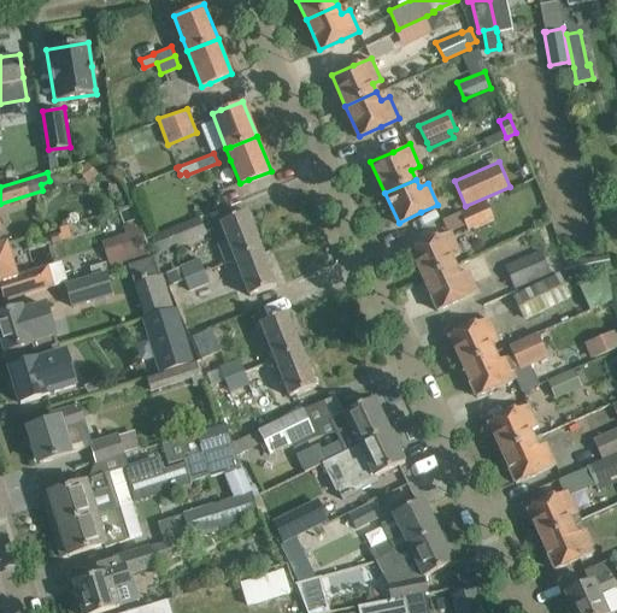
[(487,200),(460,213),(468,229),(494,217),(487,200)]
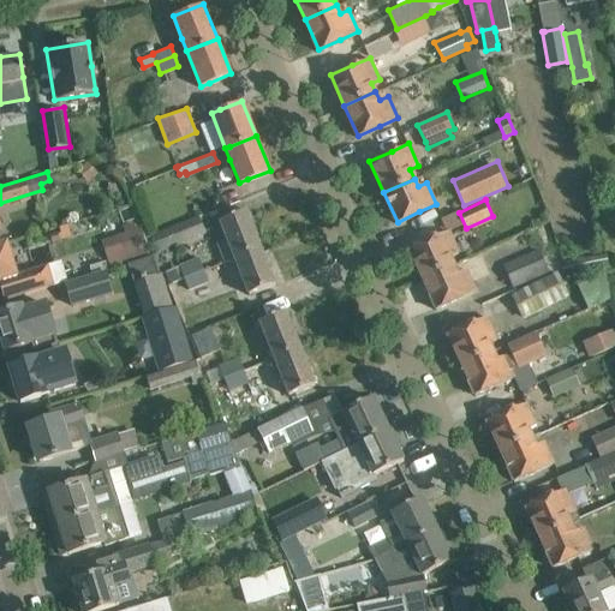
[(227,238),(216,241),(224,261),(230,258),(261,246),(246,210),(224,219),(220,220),(227,238)]
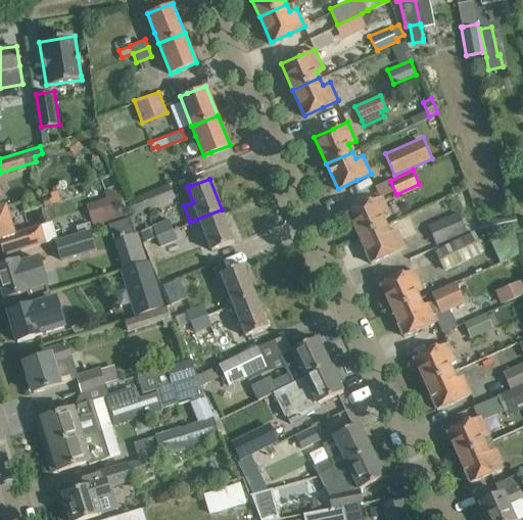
[(169,183),(128,200),(133,213),(174,196),(169,183)]
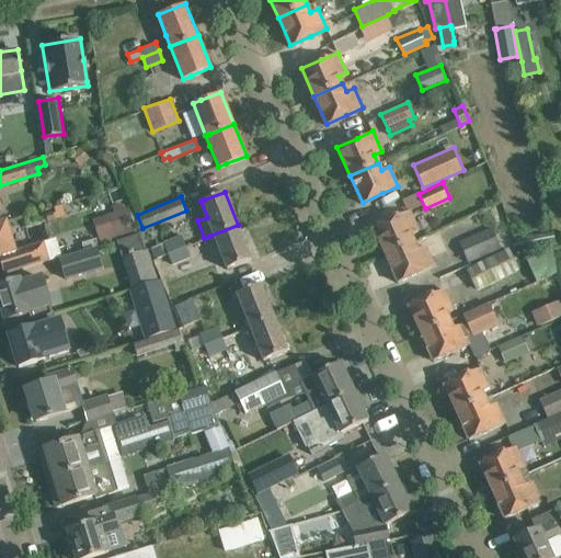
[(113,230),(96,235),(100,243),(137,231),(128,206),(124,207),(122,201),(112,204),(114,211),(107,213),(109,214),(113,230)]
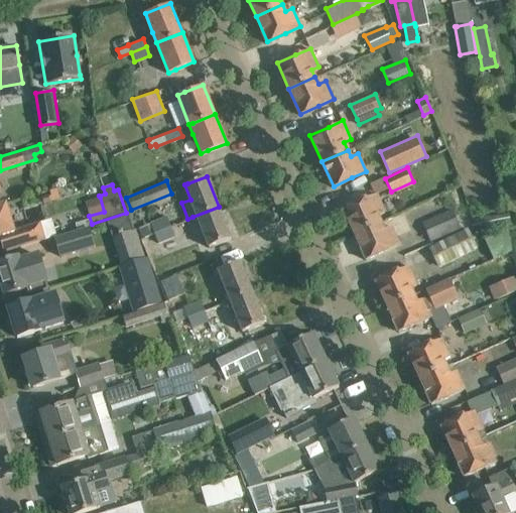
[(361,200),(343,208),(354,233),(380,222),(377,214),(384,211),(376,193),(361,200)]
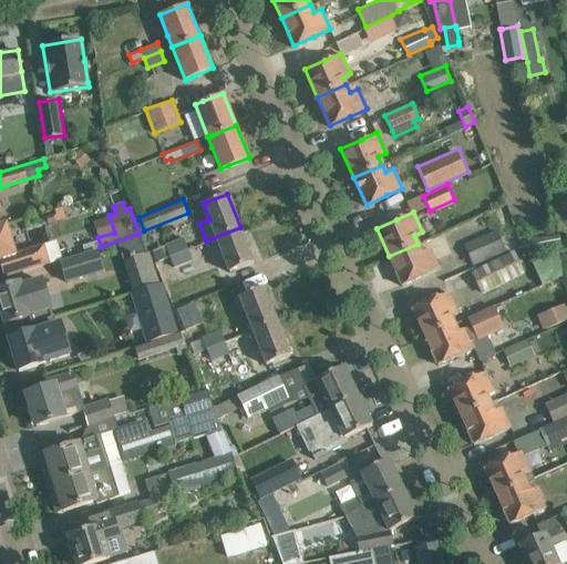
[(0,223),(0,258),(6,275),(62,257),(57,238),(14,252),(10,237),(6,222),(0,223)]
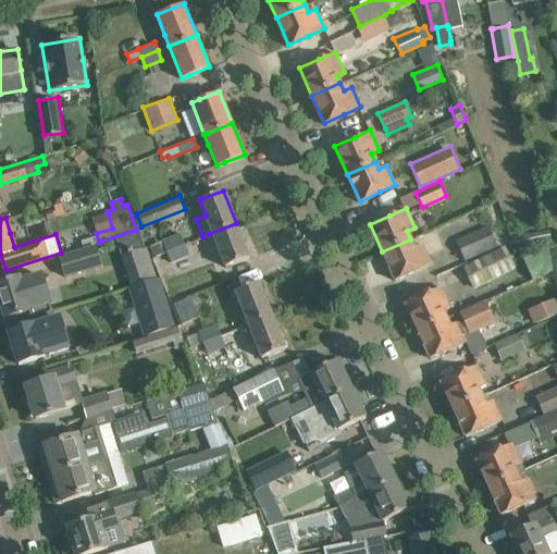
[(208,234),(202,236),(203,237),(208,248),(211,255),(220,251),(225,266),(229,265),(249,257),(236,223),(208,234)]
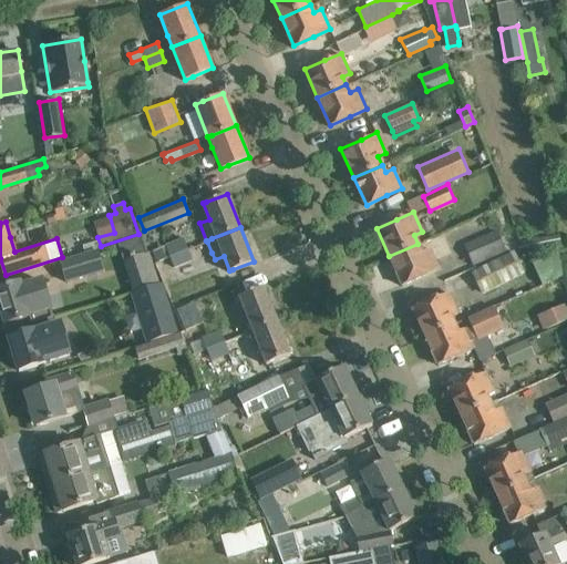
[(497,229),(464,245),(473,263),(506,247),(497,229)]
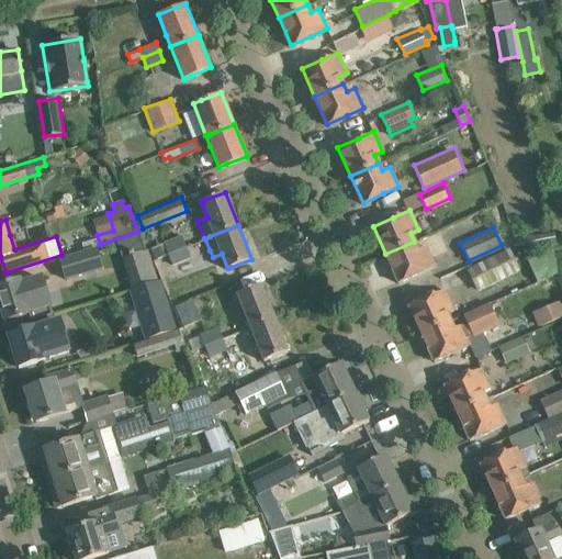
[(554,231),(513,238),(517,255),(558,247),(554,231)]
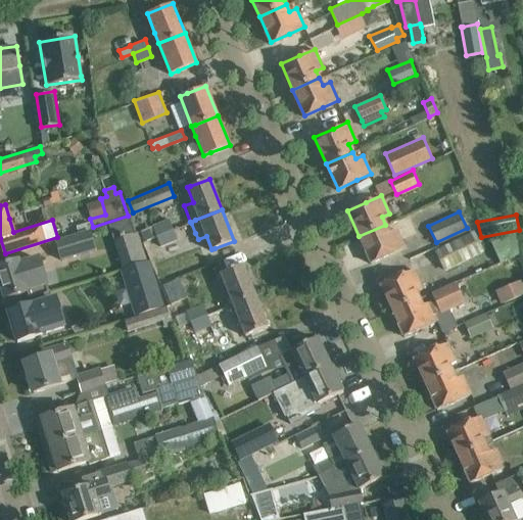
[(130,217),(115,222),(121,237),(135,233),(130,217)]
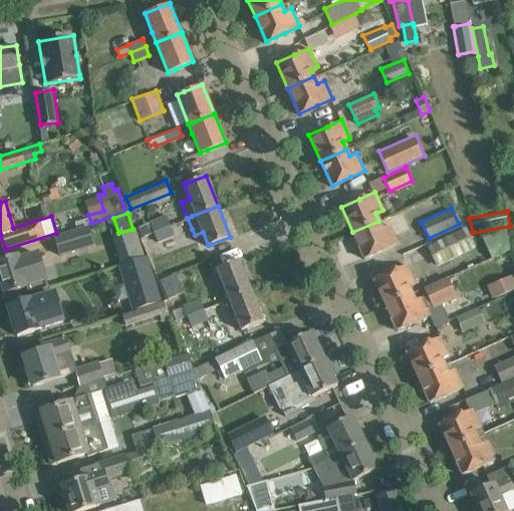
[(167,214),(150,220),(154,231),(171,224),(167,214)]
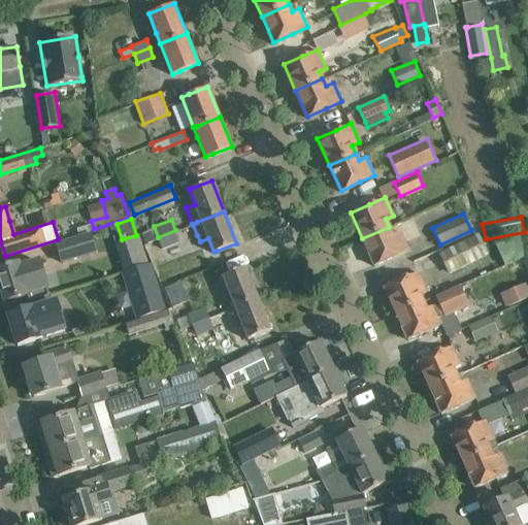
[(389,227),(362,238),(374,265),(393,256),(408,250),(399,230),(392,234),(389,227)]
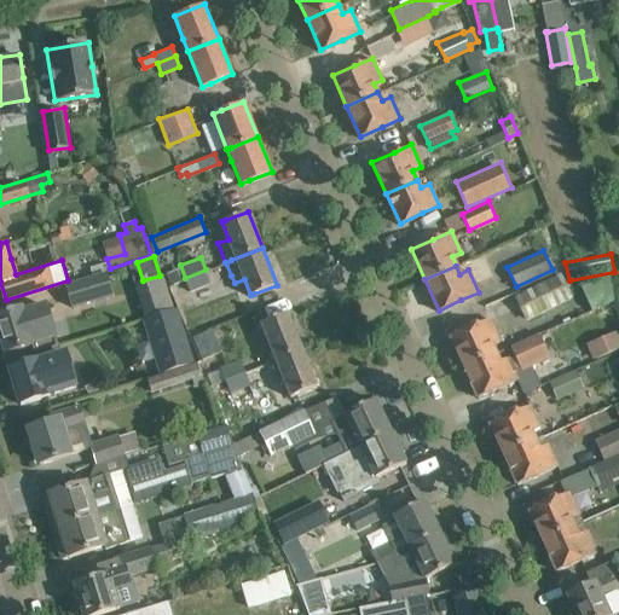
[(206,270),(185,278),(191,293),(210,284),(206,270)]
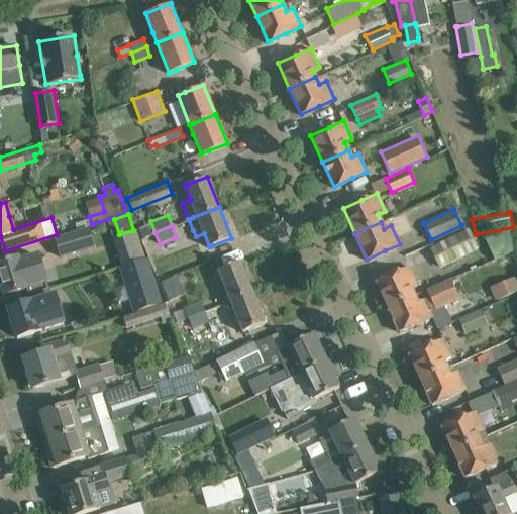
[(88,227),(56,237),(61,255),(94,245),(88,227)]
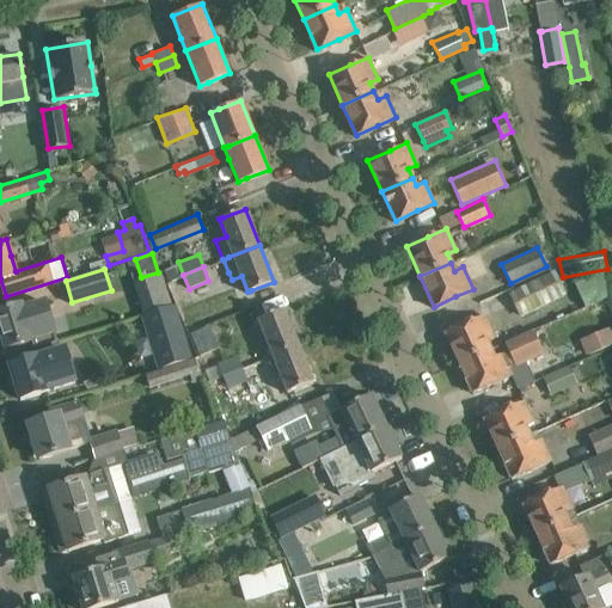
[(555,270),(509,292),(520,314),(565,292),(555,270)]
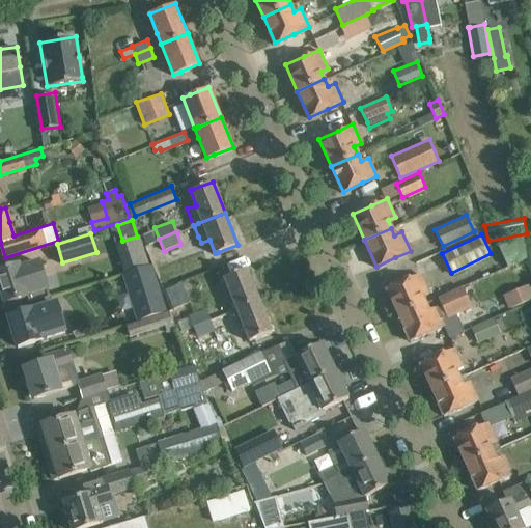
[(19,265),(0,270),(0,288),(4,302),(27,296),(28,300),(28,302),(50,295),(50,294),(49,294),(47,288),(48,288),(39,260),(20,267),(19,265)]
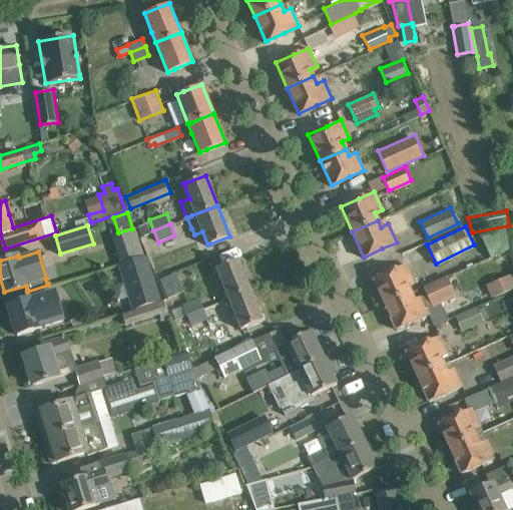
[(120,263),(126,282),(130,297),(134,308),(159,300),(145,255),(142,256),(120,263)]
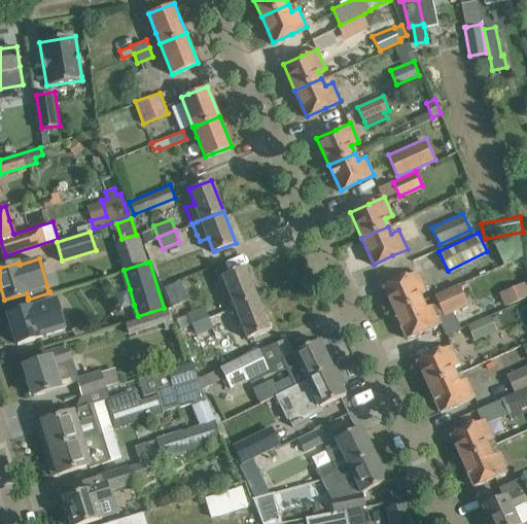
[(224,274),(221,275),(222,278),(234,307),(257,298),(245,266),(224,274)]
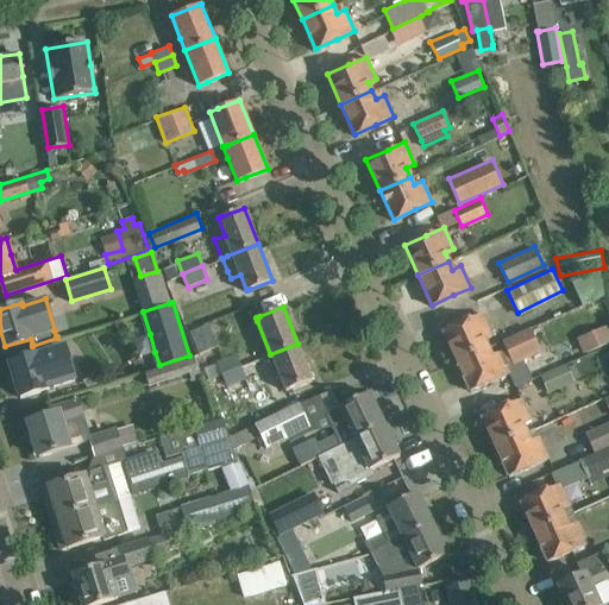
[(464,320),(443,329),(457,360),(488,346),(484,338),(493,334),(482,312),(464,320)]
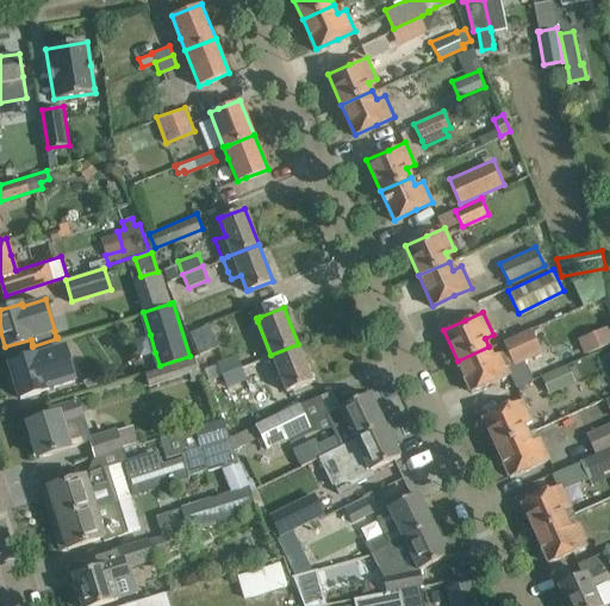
[(489,347),(458,361),(471,391),(492,381),(509,373),(510,373),(509,372),(506,364),(512,361),(515,366),(543,353),(531,326),(503,339),(506,349),(500,353),(492,356),(489,347)]
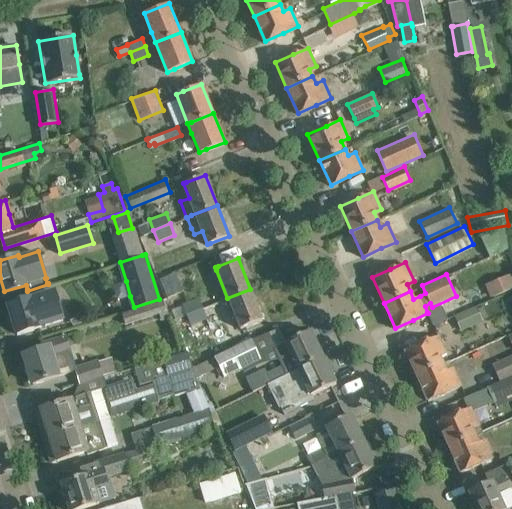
[(250,289),(227,298),(240,328),(243,327),(262,319),(250,289)]
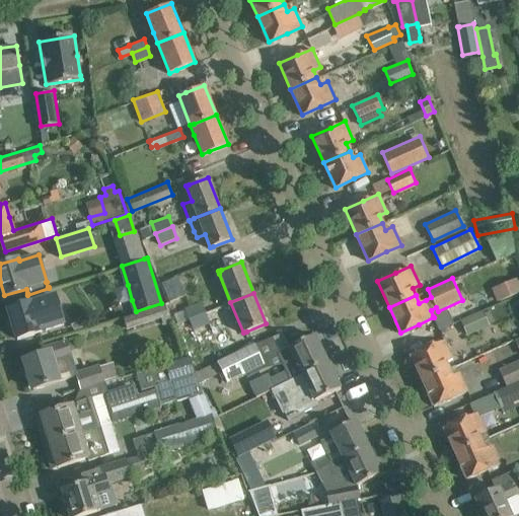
[(31,301),(8,308),(17,338),(41,330),(41,329),(63,322),(55,295),(32,302),(31,301)]
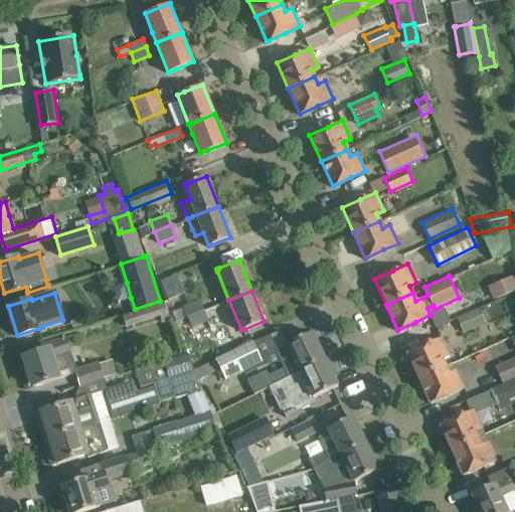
[(183,304),(182,304),(187,316),(204,310),(199,298),(183,304)]
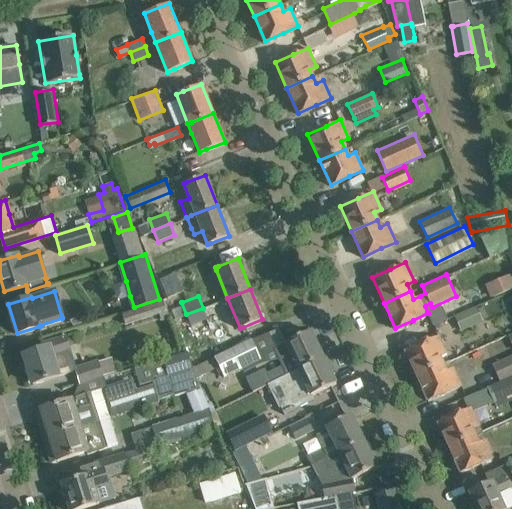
[(164,299),(121,313),(125,324),(159,313),(162,320),(170,318),(164,299)]
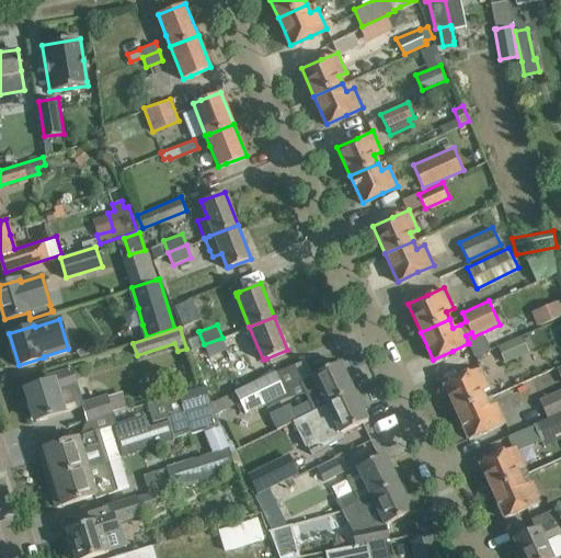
[(222,338),(204,344),(208,355),(227,348),(222,338)]
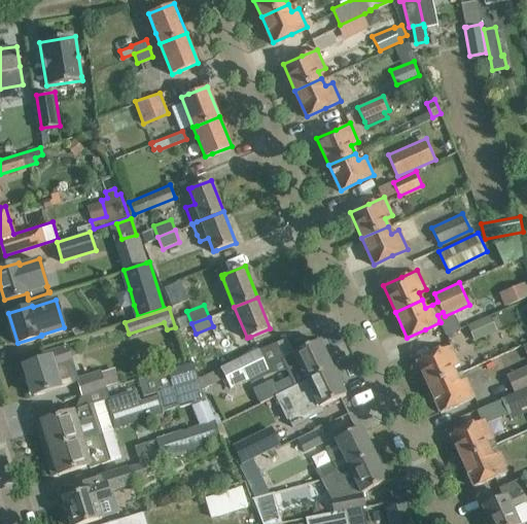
[(467,324),(473,340),(490,333),(483,317),(467,324)]
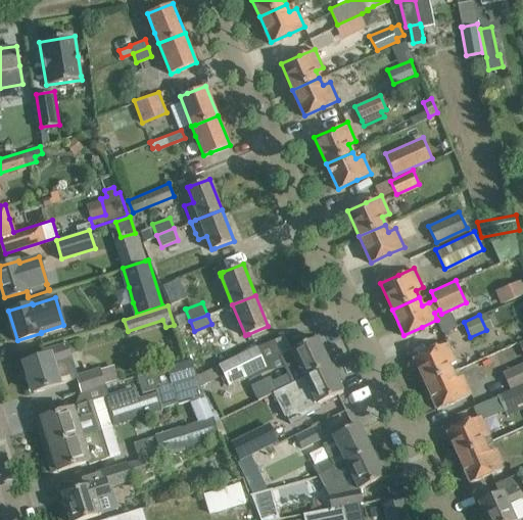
[(287,372),(271,378),(276,390),(286,385),(294,381),(303,377),(330,364),(334,362),(326,345),(322,347),(318,338),(317,337),(298,346),(291,349),(280,356),(284,366),(287,372)]
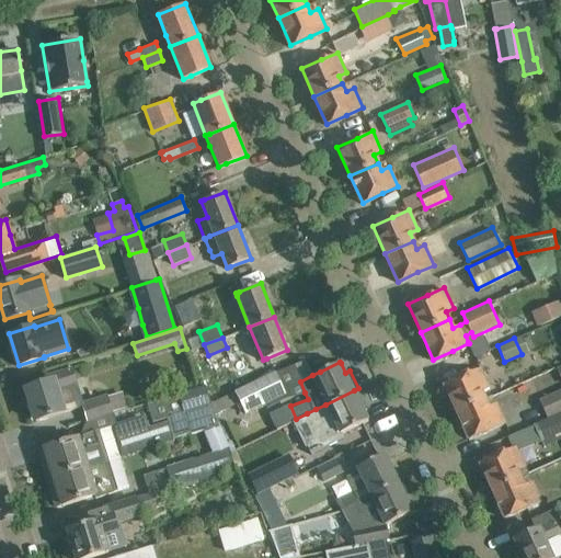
[(464,374),(444,383),(456,410),(484,398),(481,390),(489,387),(481,371),(480,366),(479,366),(464,374)]
